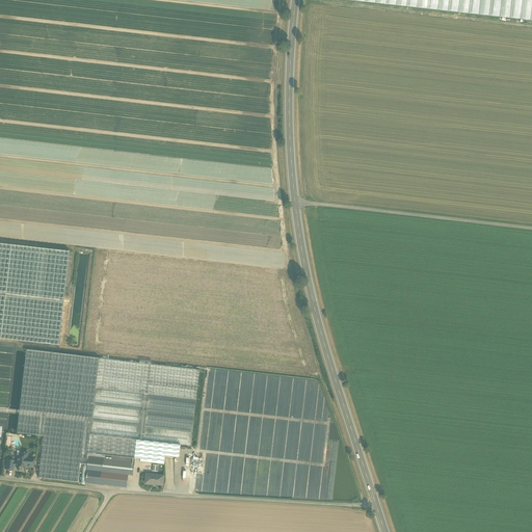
[(531,0),(343,0),(531,21),(531,0)]
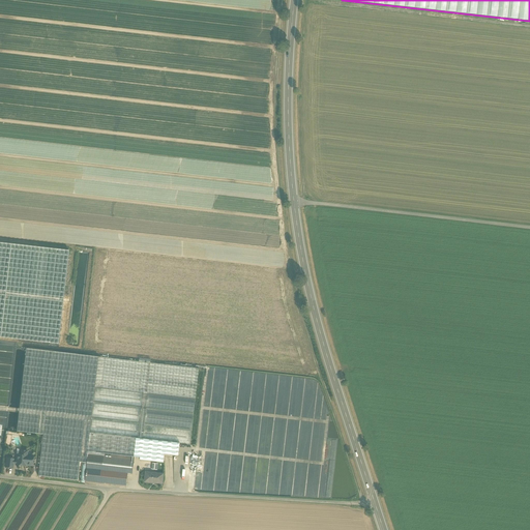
[(67,254),(0,245),(0,336),(57,344),(67,254)]
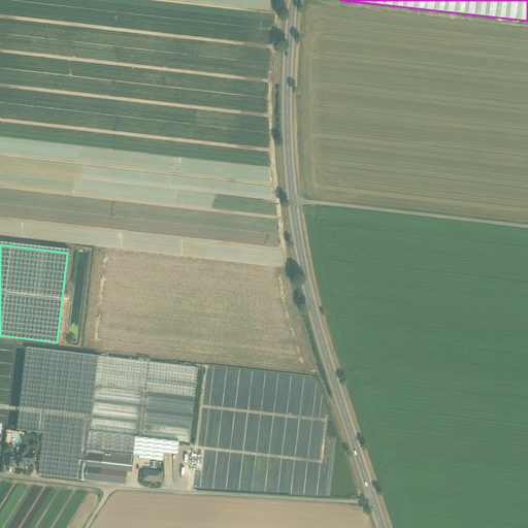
[(98,356),(26,348),(17,430),(42,433),(38,474),(77,480),(81,447),(89,448),(90,434),(94,400),(95,387),(95,386),(98,356)]
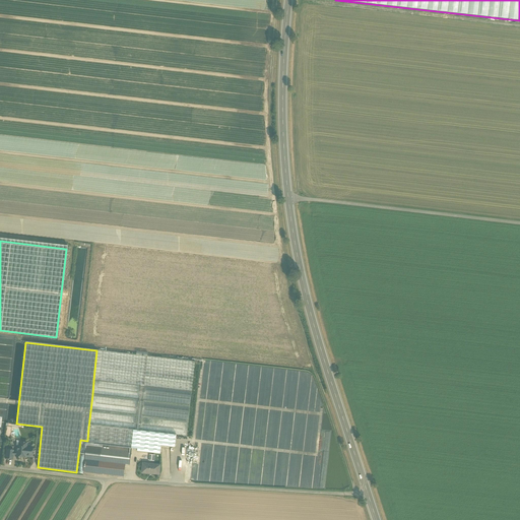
[(147,353),(137,352),(136,355),(96,350),(93,380),(93,381),(192,391),(195,362),(147,356),(147,353)]
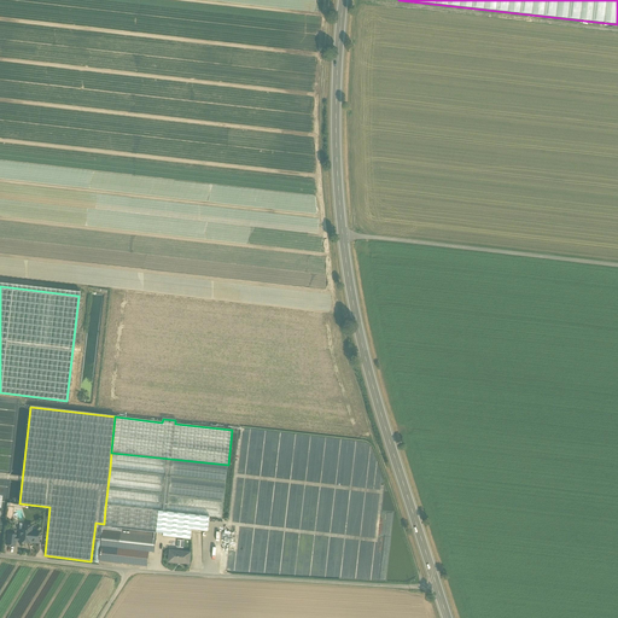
[(228,465),(111,453),(110,468),(164,474),(164,477),(110,471),(108,487),(162,494),(162,495),(108,489),(105,506),(161,512),(161,514),(158,529),(164,530),(164,526),(165,526),(167,516),(167,512),(222,519),(223,502),(169,496),(169,494),(223,500),(226,484),(170,478),(172,476),(226,482),(228,465)]
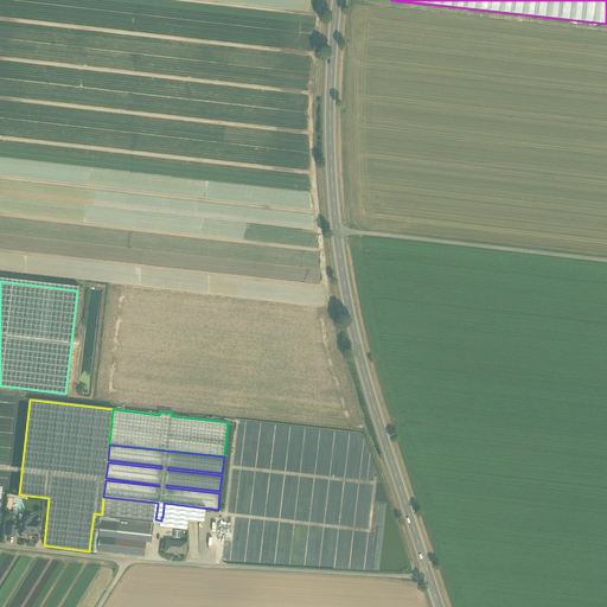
[(149,504),(103,499),(102,515),(146,519),(147,519),(149,504)]
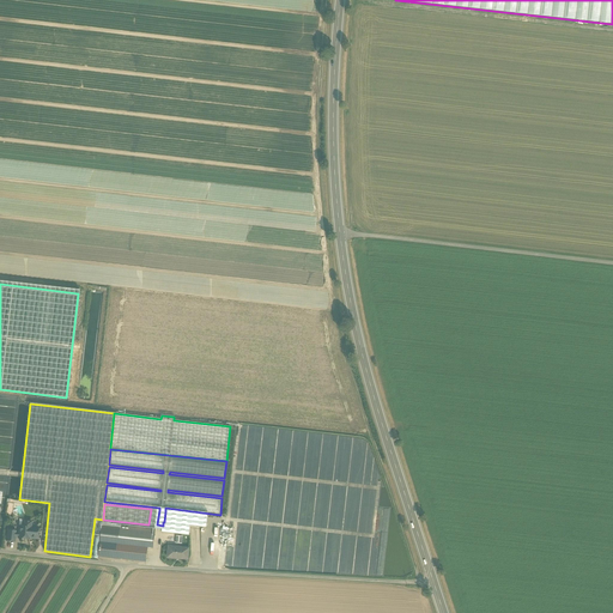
[(159,510),(151,509),(149,525),(151,526),(151,527),(155,527),(156,526),(157,526),(157,525),(159,510)]
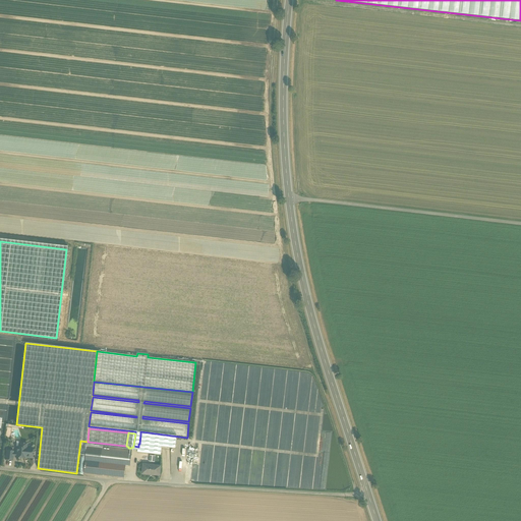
[(125,446),(88,442),(85,461),(101,463),(102,447),(125,449),(125,446)]
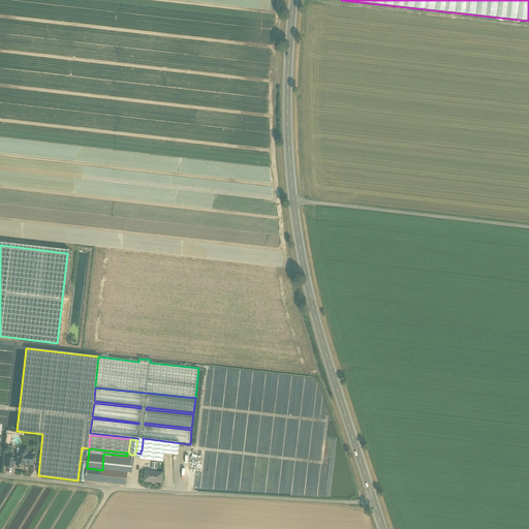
[(148,448),(144,448),(144,452),(142,450),(141,450),(141,454),(141,459),(158,461),(159,449),(148,448)]
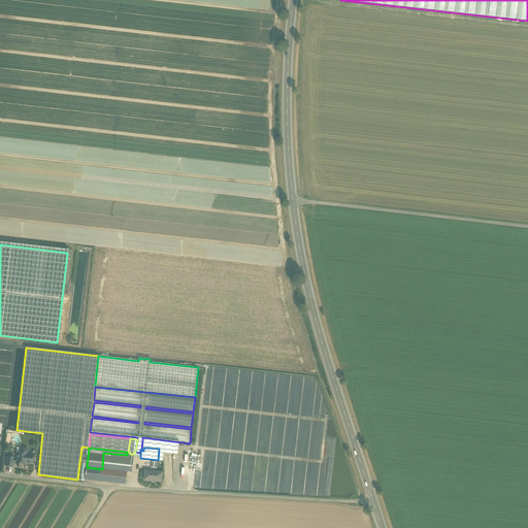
[(23,450),(20,450),(20,454),(17,454),(15,464),(21,464),(22,463),(32,464),(33,456),(27,455),(26,454),(26,453),(27,453),(27,451),(26,450),(24,449),(23,450)]
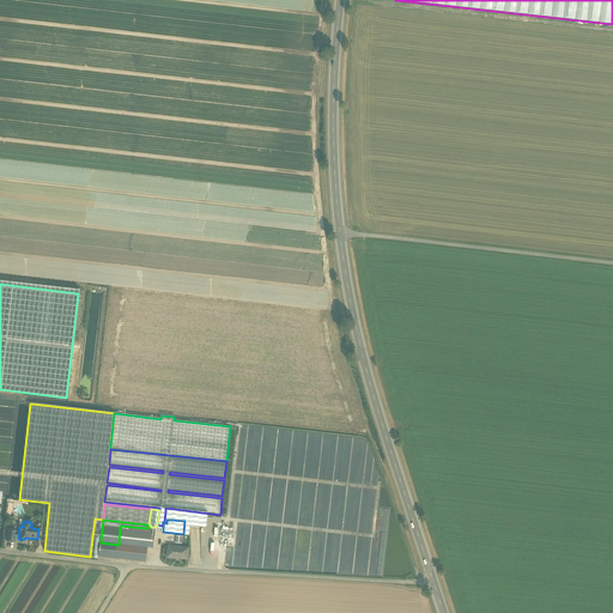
[(147,528),(120,526),(119,545),(147,548),(152,548),(155,529),(147,528)]
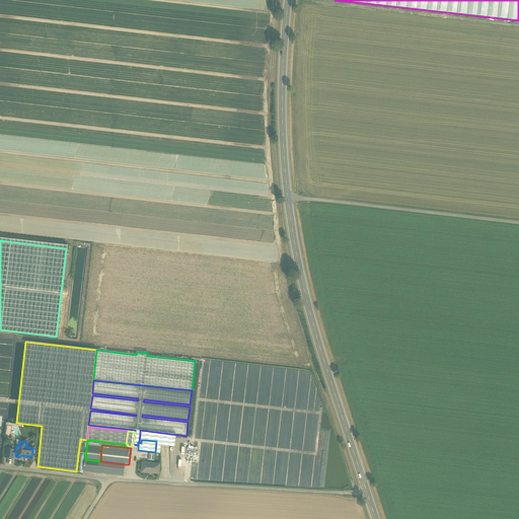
[(100,461),(85,459),(83,471),(124,476),(125,464),(100,461)]
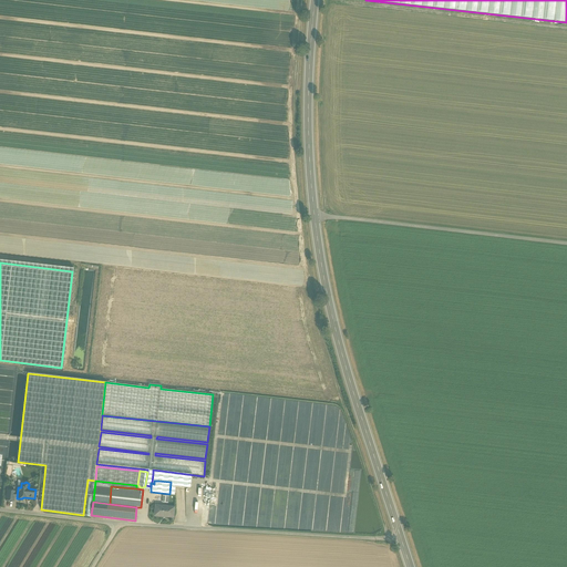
[(175,507),(156,506),(155,516),(164,517),(164,516),(174,517),(175,507)]
